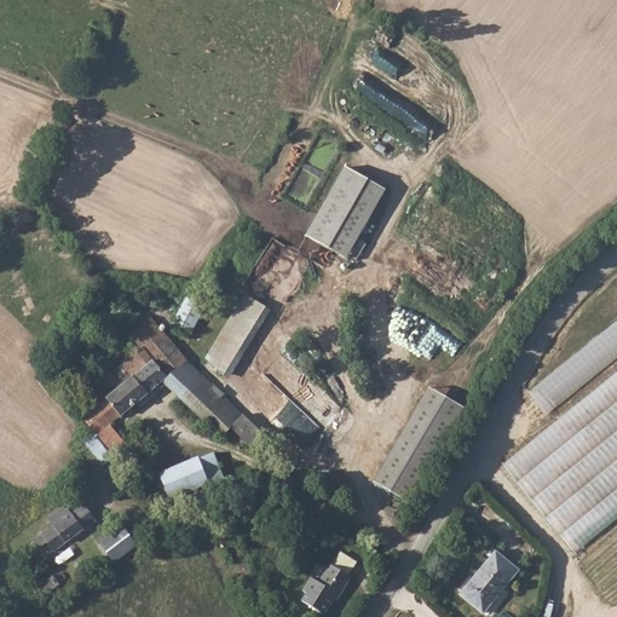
[(345,166),(305,235),(344,258),(384,189),(345,166)]
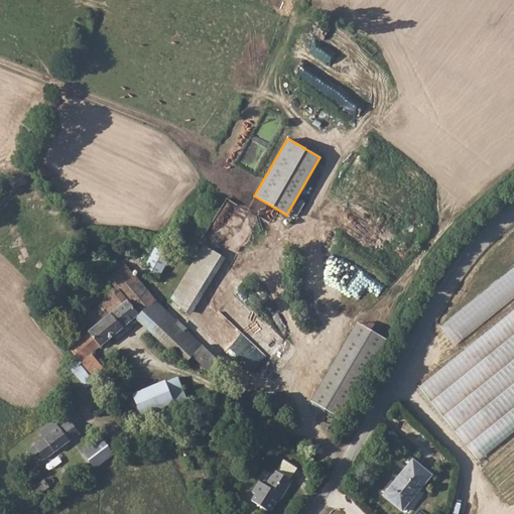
[(209,241),(214,232),(218,235),(224,224),(231,227),(235,220),(230,218),(233,213),(228,210),(233,201),(225,196),(203,238),(209,241)]
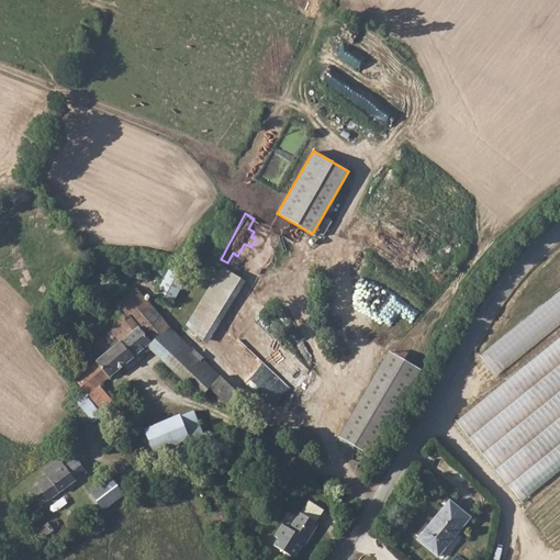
[(194,256),(201,260),(203,255),(201,253),(197,250),(194,256)]
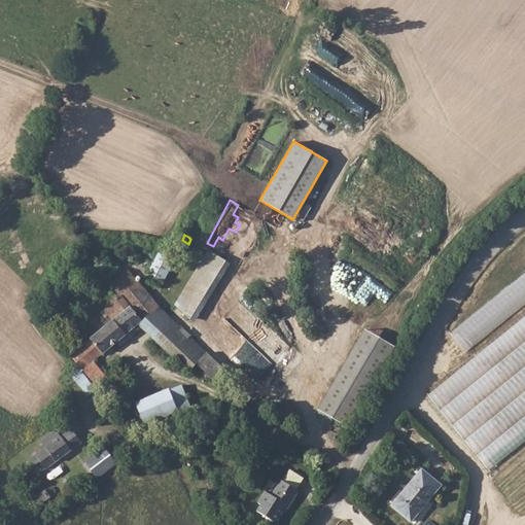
[(175,259),(160,250),(147,274),(162,282),(175,259)]
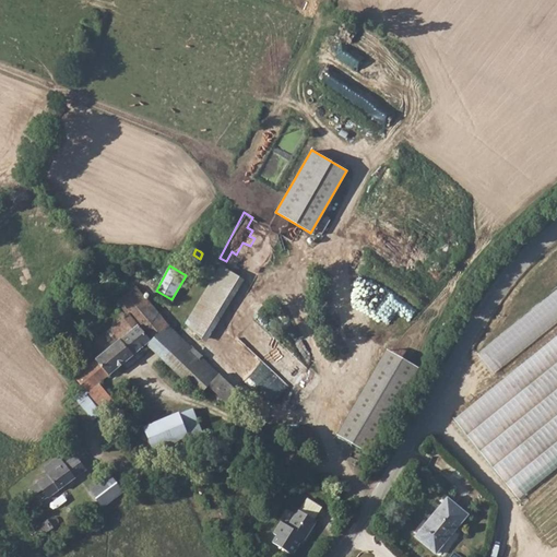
[(206,287),(185,323),(201,339),(238,276),(220,265),(206,287)]
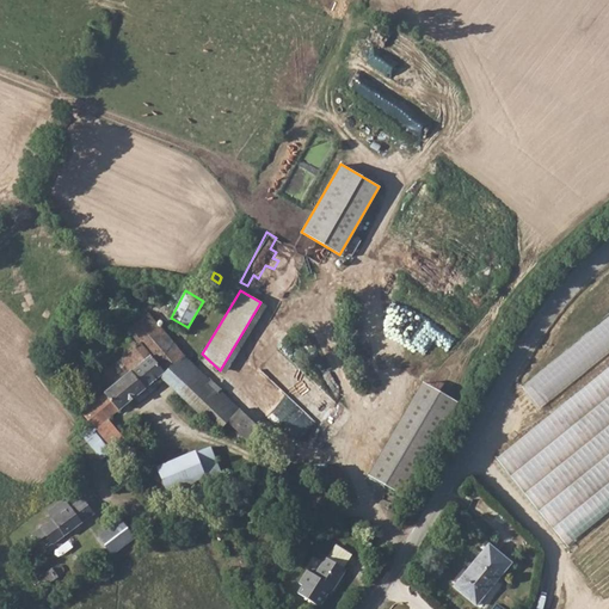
[(130,371),(81,412),(92,425),(94,429),(160,375),(184,356),(147,314),(139,321),(127,330),(139,343),(120,360),(130,371)]
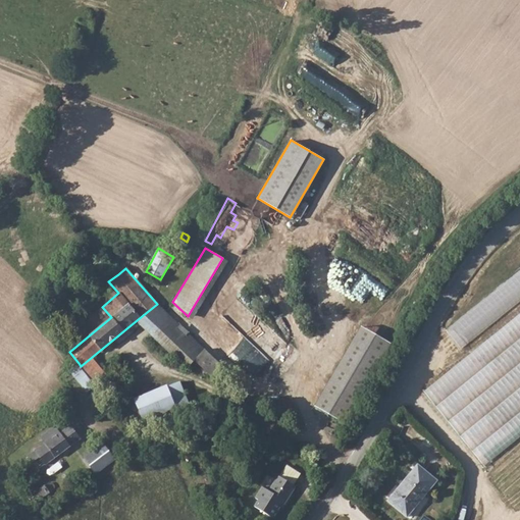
[(235,324),(251,309),(241,298),(224,312),(235,324)]
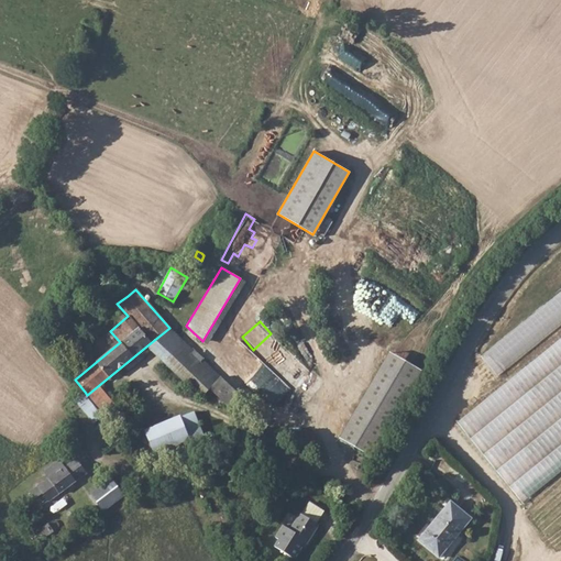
[(331,428),(361,447),(424,349),(393,330),(331,428)]
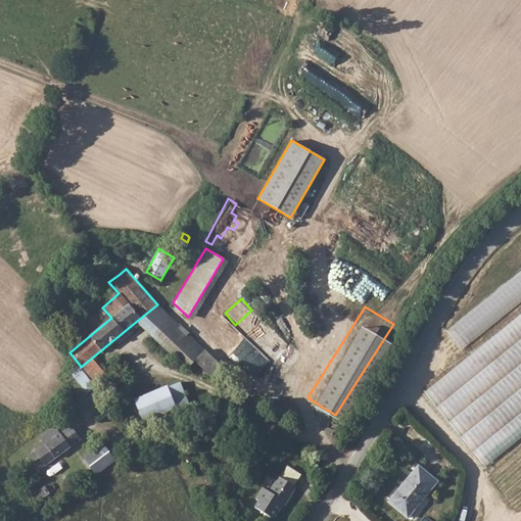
[(520,313),(424,390),(484,464),(520,434),(520,395),(503,404),(519,377),(498,385),(493,380),(520,358),(520,353),(481,370),(478,368),(520,333),(520,313)]
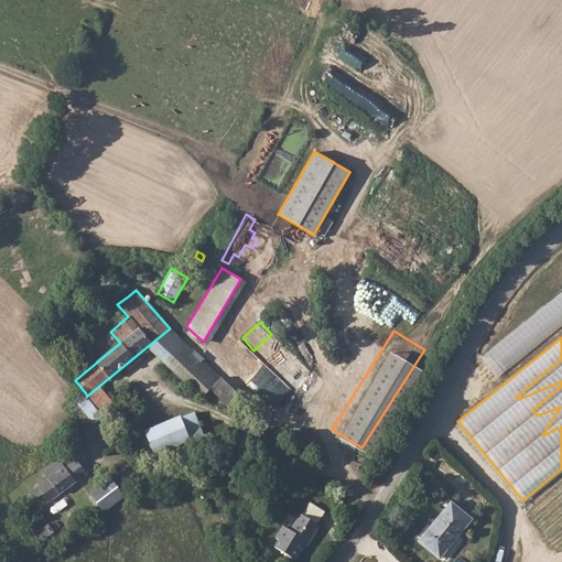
[(222,377),(209,389),(230,409),(236,402),(241,397),(222,377)]
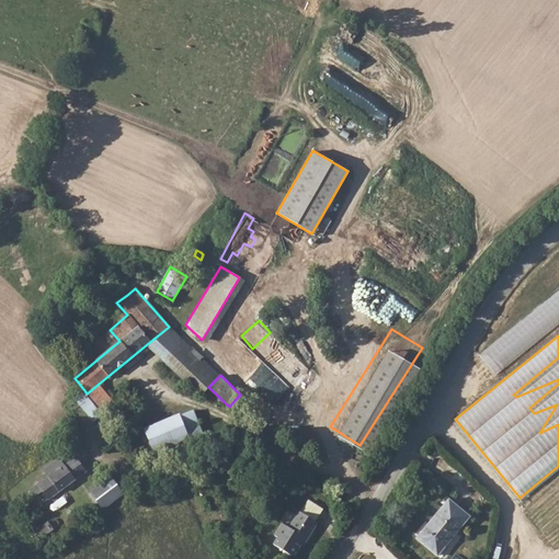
[(189,410),(141,428),(149,447),(196,430),(189,410)]
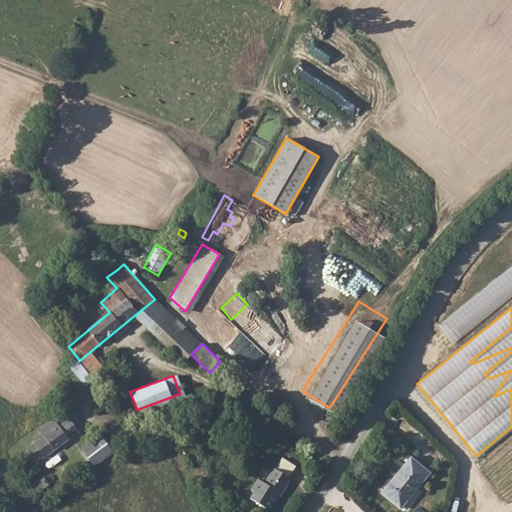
[(34,444),(44,458),(84,427),(74,414),(34,444)]
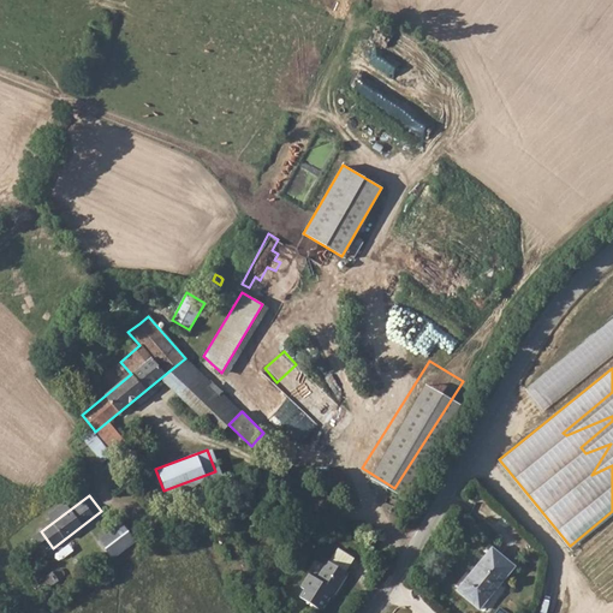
[(121,523),(99,540),(113,558),(136,542),(121,523)]
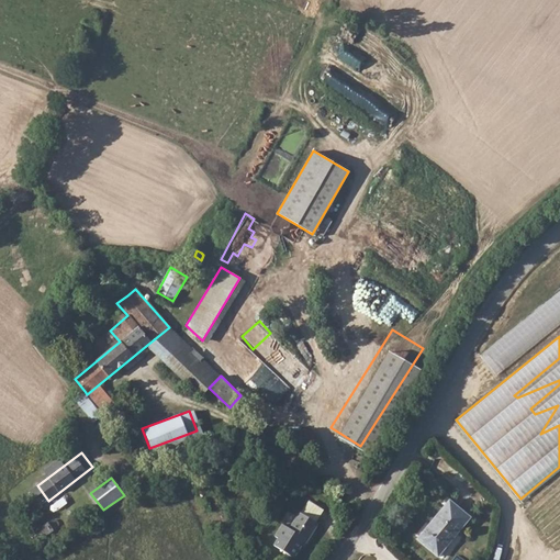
[(447,500),(415,539),(436,557),(468,517),(447,500)]
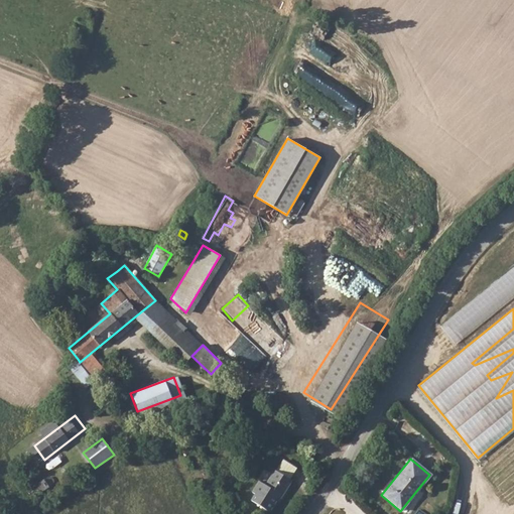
[(255,494),(251,499),(268,511),(280,495),(282,496),(292,481),(275,470),(265,485),(259,482),(252,491),(255,494)]
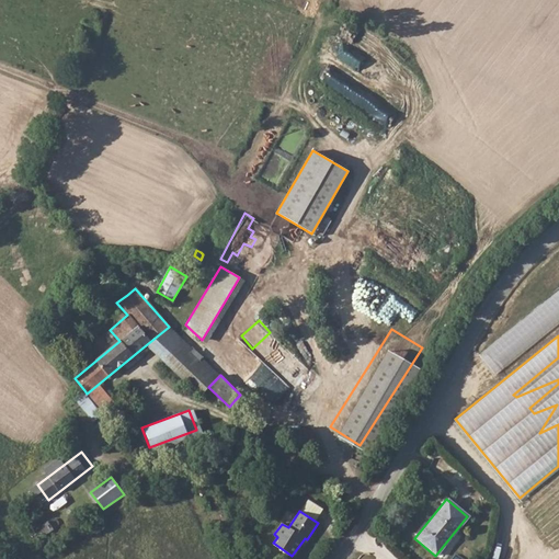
[(47,521),(38,526),(44,535),(53,529),(53,527),(55,527),(57,526),(58,524),(58,522),(57,520),(54,518),(52,520),(50,521),(49,523),(47,521)]
